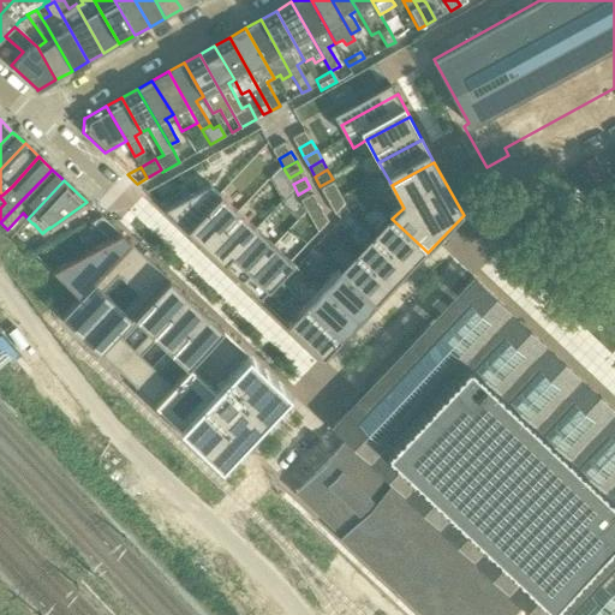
[(212,186),(166,212),(189,233),(222,197),(212,186)]
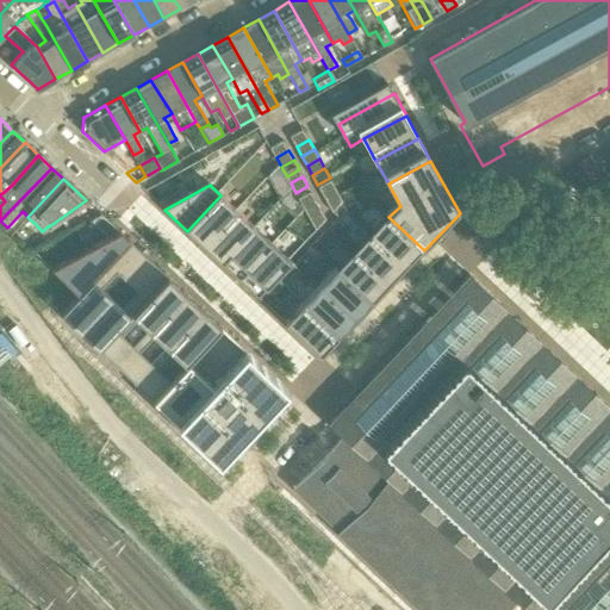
[(307,186),(296,193),(300,203),(313,195),(307,186)]
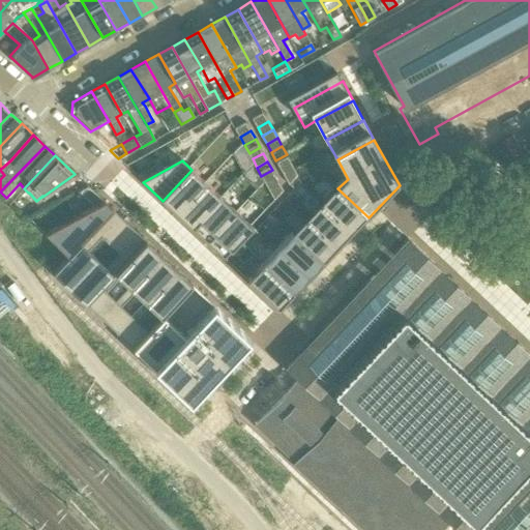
[(293,166),(282,172),(287,181),(298,176),(293,166)]
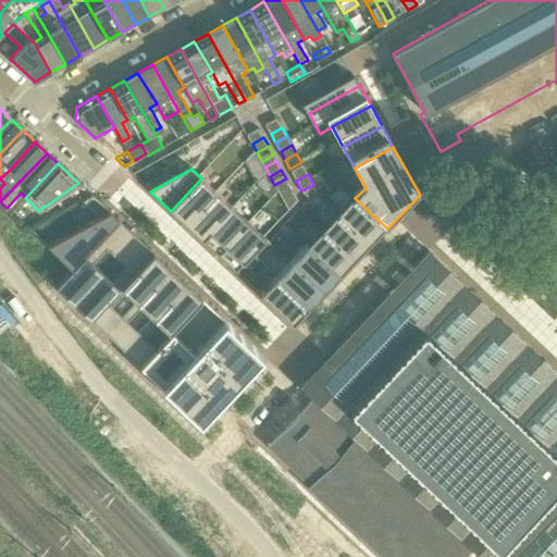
[(201,178),(171,211),(187,226),(218,195),(201,178)]
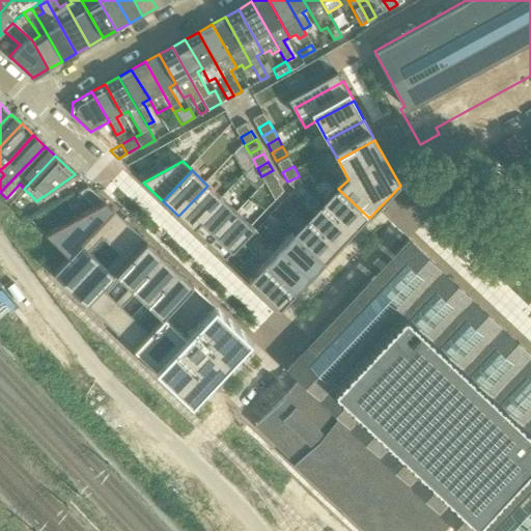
[(276,175),(264,182),(270,190),(280,184),(276,175)]
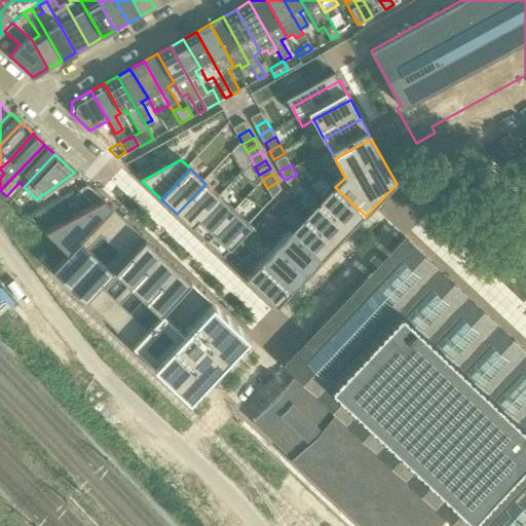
[(296,175),(285,180),(292,192),(300,183),(296,175)]
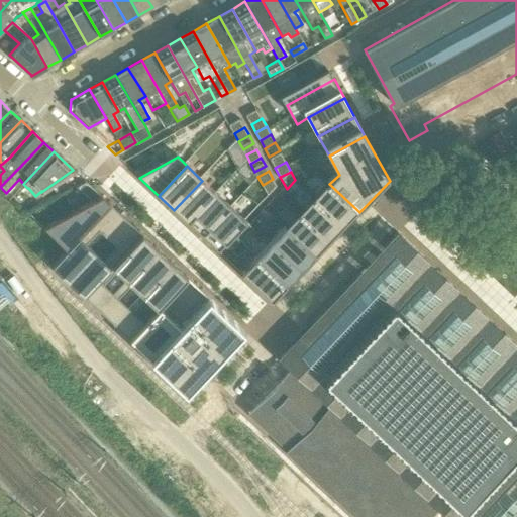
[(273,179),(263,185),(267,193),(278,187),(273,179)]
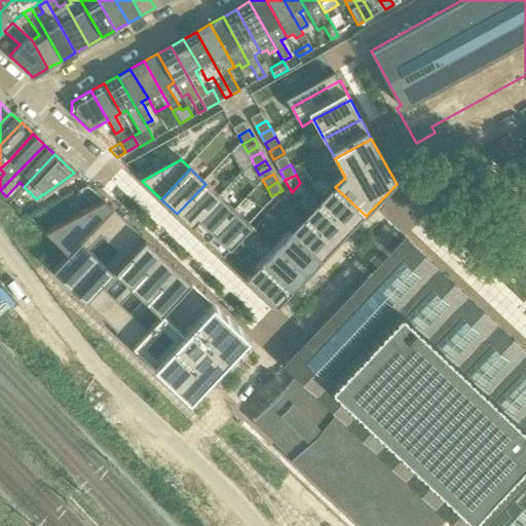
[(205,184),(177,214),(192,229),(221,198),(205,184)]
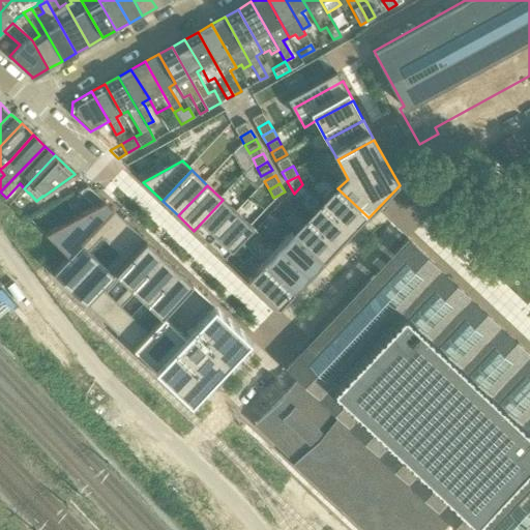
[(88,187),(79,193),(95,208),(105,203),(88,187)]
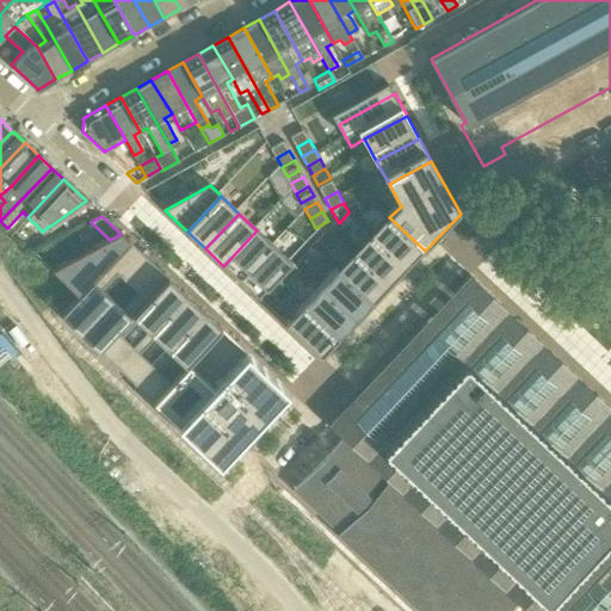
[(389,217),(372,236),(407,270),(425,251),(389,217)]
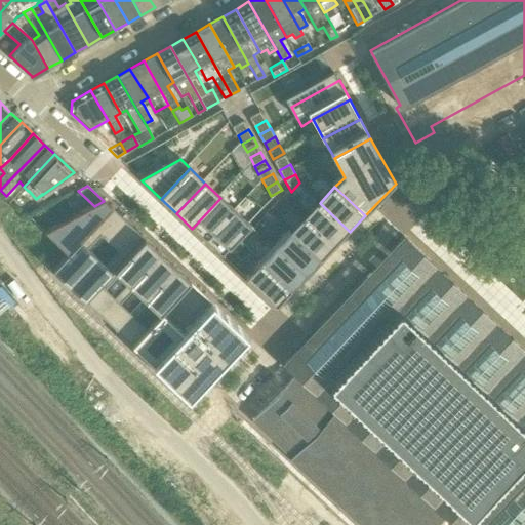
[(282,190),(271,196),(277,206),(285,197),(282,190)]
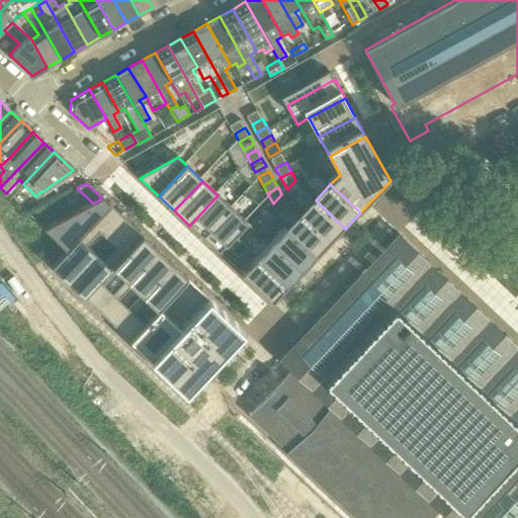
[(218,195),(189,226),(204,240),(233,209),(218,195)]
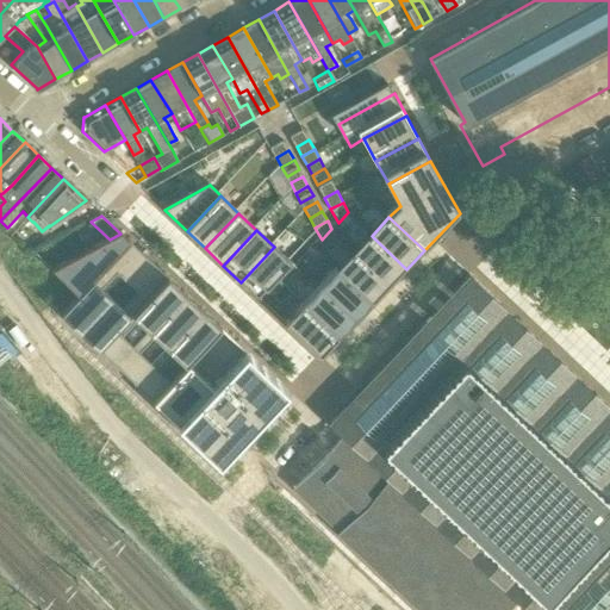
[(110,240),(53,271),(81,298),(132,244),(120,234),(110,240)]
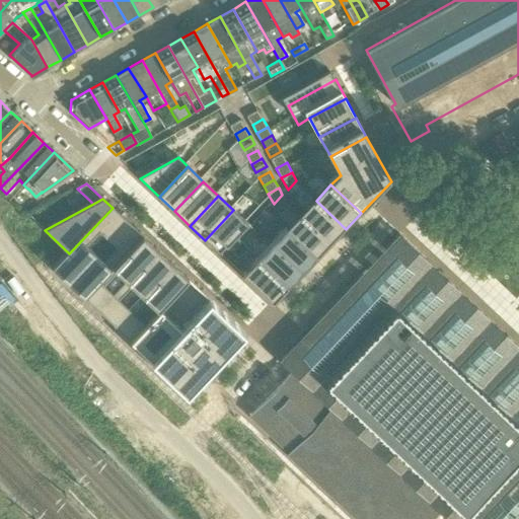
[(316,201),(302,215),(331,244),(346,229),(316,201)]
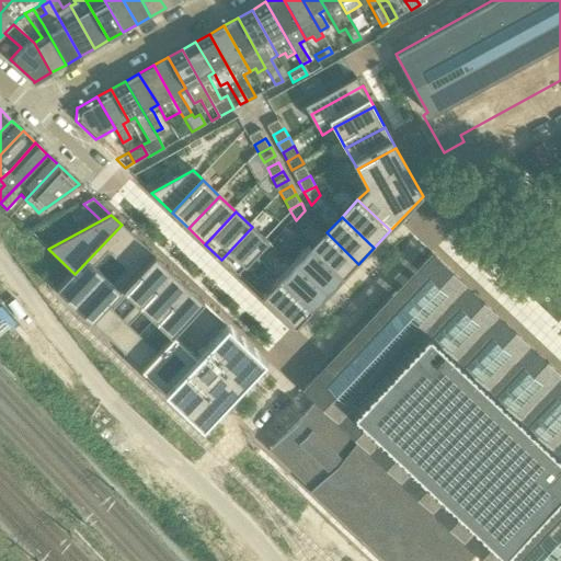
[(75,274),(58,292),(75,308),(104,277),(139,241),(122,225),(75,274)]
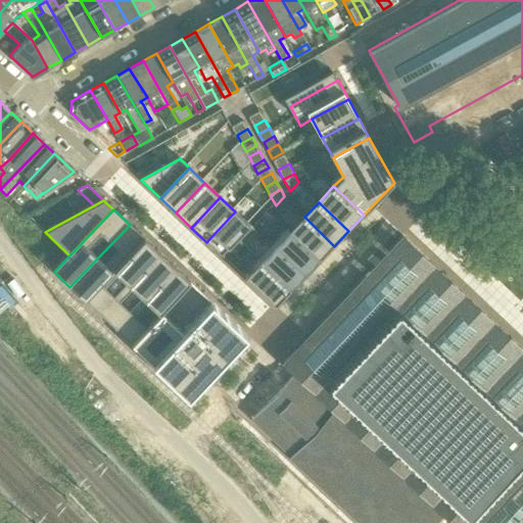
[(235,211),(206,242),(222,256),(228,250),(238,240),(250,227),(235,211)]
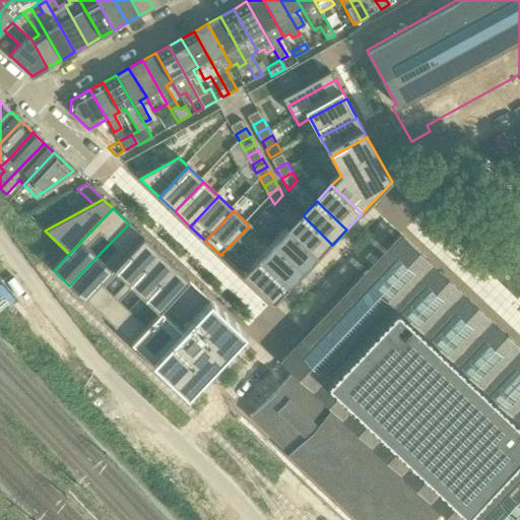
[(303,215),(287,231),(318,259),(332,245),(303,215)]
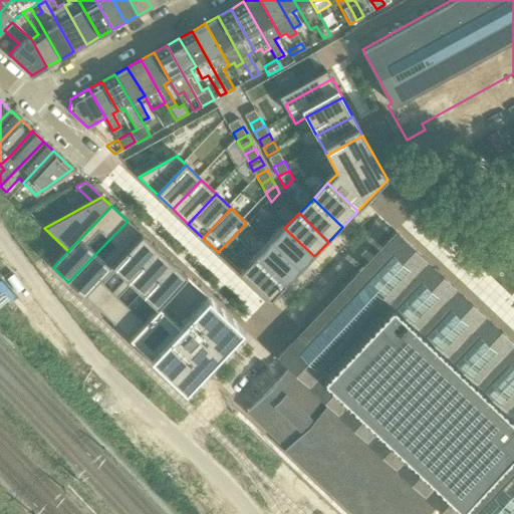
[(95,254),(68,282),(84,297),(143,236),(127,221),(95,254)]
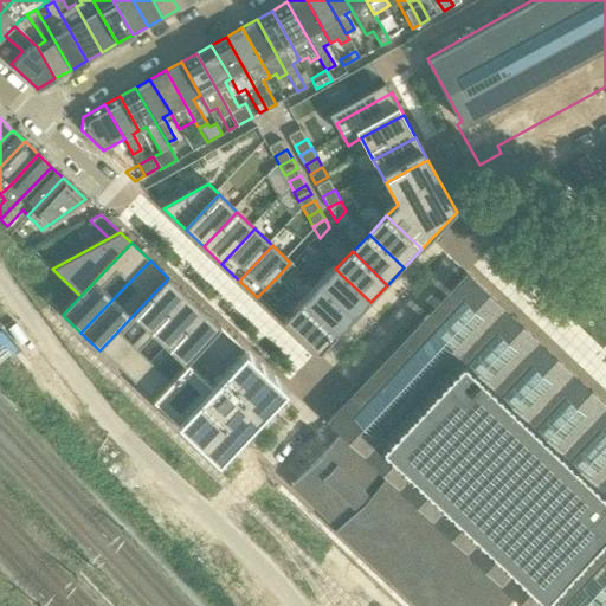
[(335,269),(318,287),(354,320),(371,302),(335,269)]
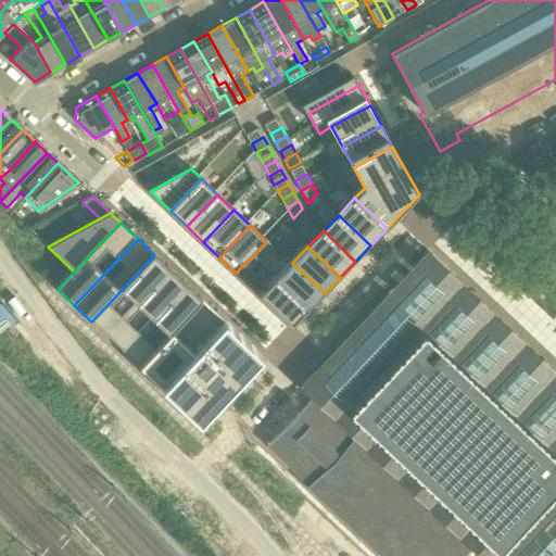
[(313,396),(267,444),(310,483),(308,484),(381,554),(383,555),(555,555),(555,373),(555,371),(553,369),(552,369),(544,362),(545,362),(543,359),(429,252),(427,250),(425,253),(425,254),(390,291),(381,300),(301,386),(313,396)]
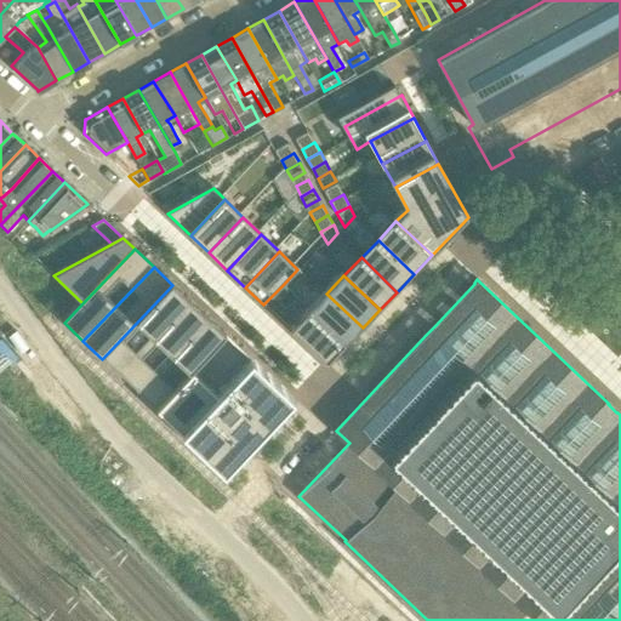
[(172,285),(102,359),(120,376),(138,357),(191,302),(172,285)]
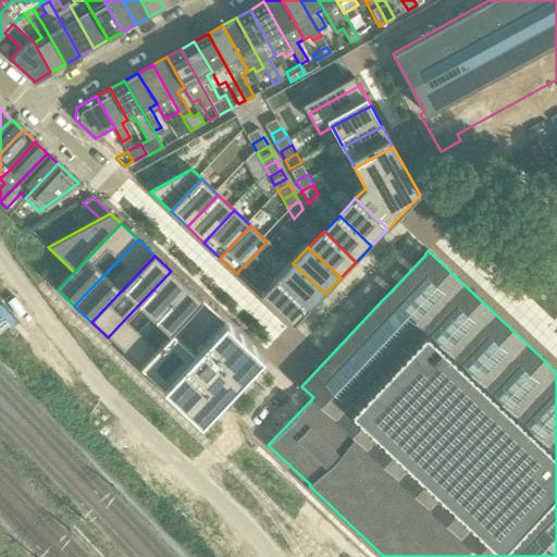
[(254,256),(243,267),(249,273),(260,262),(254,256)]
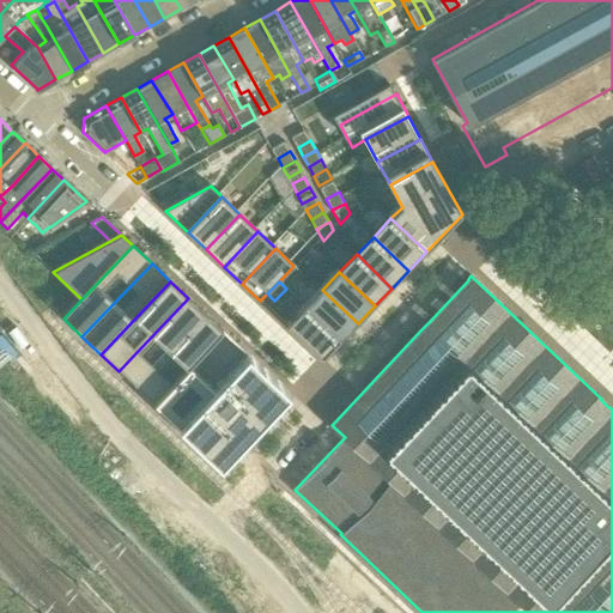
[(322,290),(305,308),(341,341),(358,323),(322,290)]
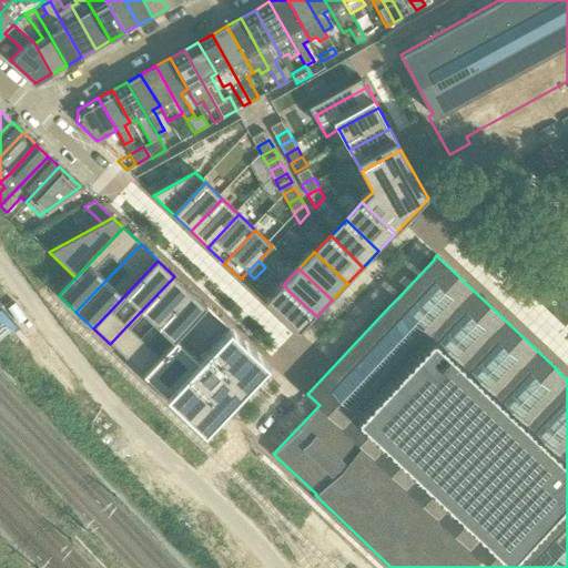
[(127,326),(110,344),(127,359),(143,342),(190,292),(174,276),(127,326)]
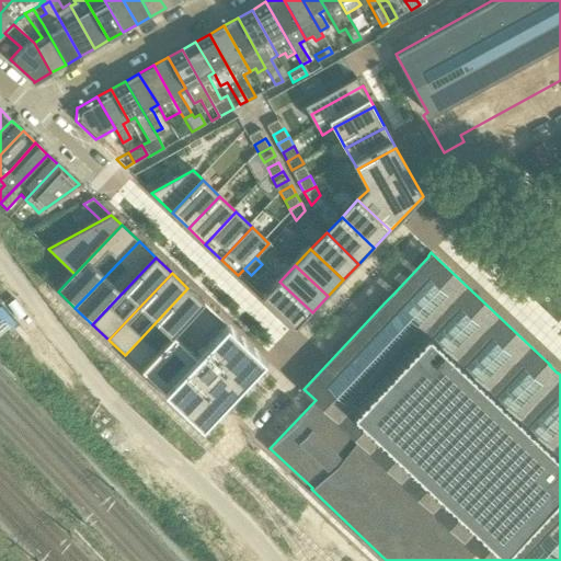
[(279,282),(263,299),(295,330),(312,312),(279,282)]
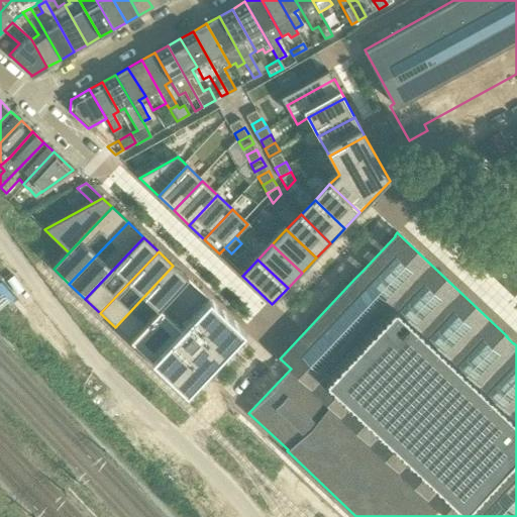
[(130,311),(115,327),(129,341),(188,280),(173,266),(130,311)]
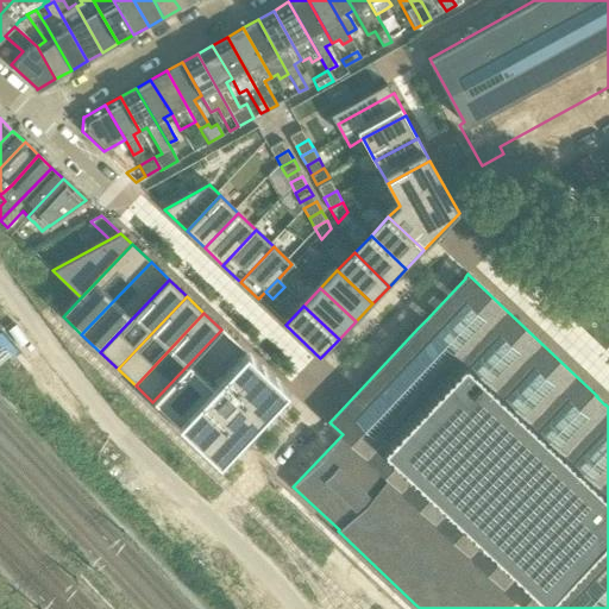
[(221,330),(152,402),(179,426),(219,465),(244,439),(249,433),(288,393),(246,353),(221,330)]
